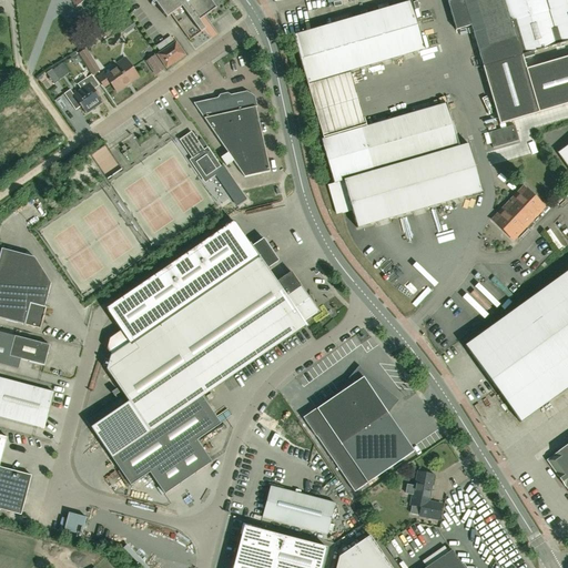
[(152,0),(166,18),(171,16),(190,41),(205,30),(199,21),(216,8),(210,0),(152,0)]
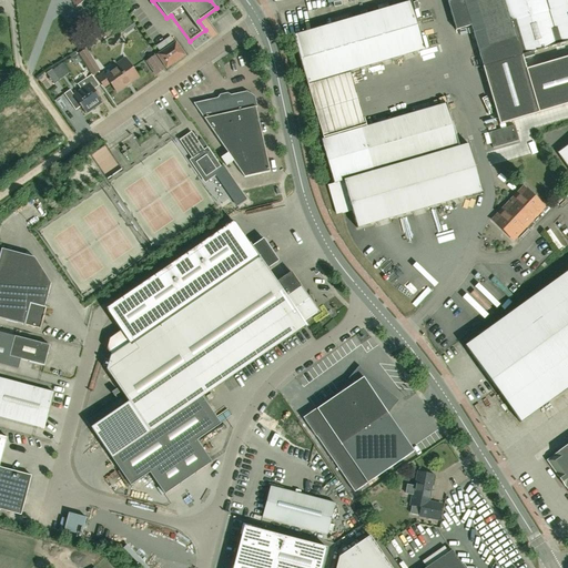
[(567,0),(456,0),(447,2),(456,31),(470,27),(483,68),(487,81),(492,95),(499,124),(524,118),(537,113),(538,113),(538,112),(567,103),(567,58),(527,70),(523,58),(534,56),(534,52),(567,42),(567,0)]
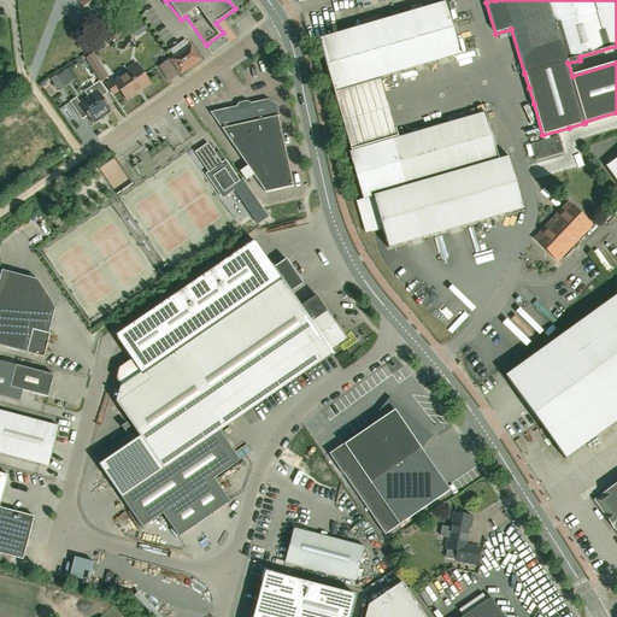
[(482,48),(462,54),(462,52),(482,46),(470,6),(450,12),(447,3),(318,40),(334,92),(454,57),(457,64),(485,56),(482,48)]
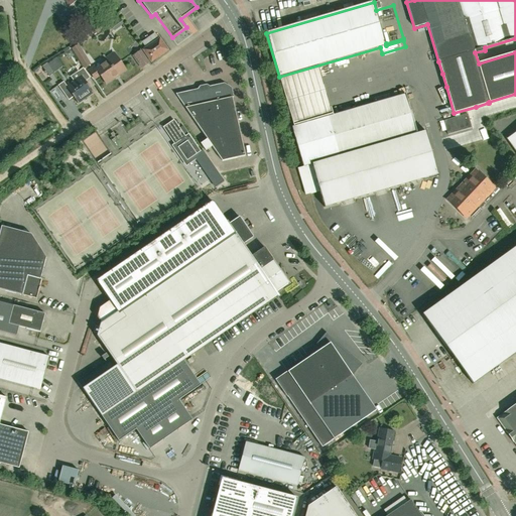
[(151,60),(167,50),(159,39),(144,49),(151,60)]
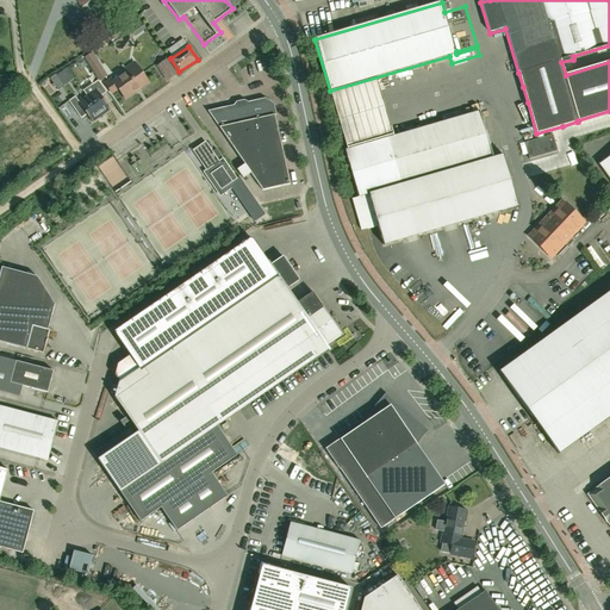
[(106,76),(92,54),(86,57),(100,80),(106,76)]
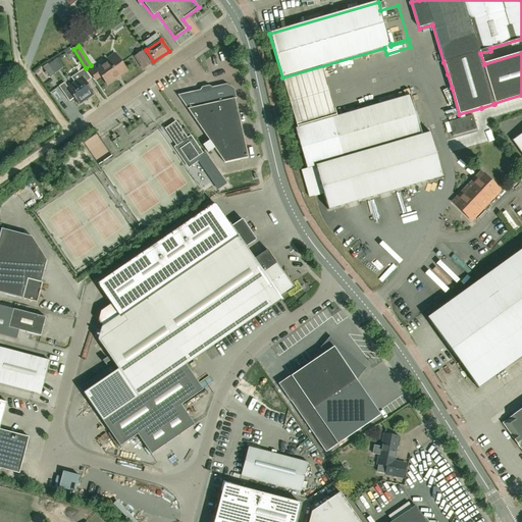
[(106,64),(117,77),(127,71),(114,53),(104,61),(106,64)]
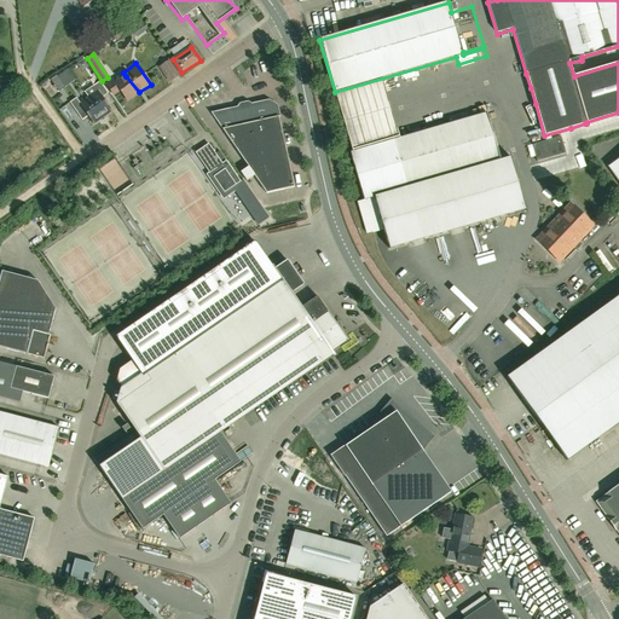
[(58,92),(64,87),(57,76),(51,80),(58,92)]
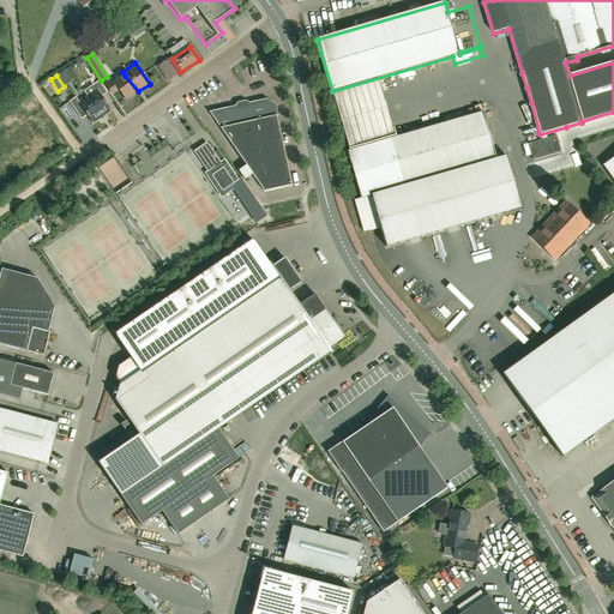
[(125,76),(115,83),(113,79),(106,84),(113,94),(119,89),(126,100),(138,91),(125,76)]
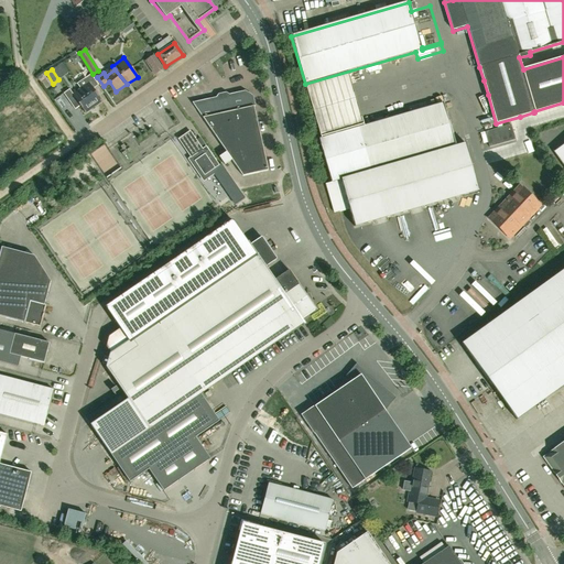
[(77,84),(82,90),(94,108),(101,101),(98,97),(93,89),(98,86),(98,85),(91,74),(85,78),(77,84)]
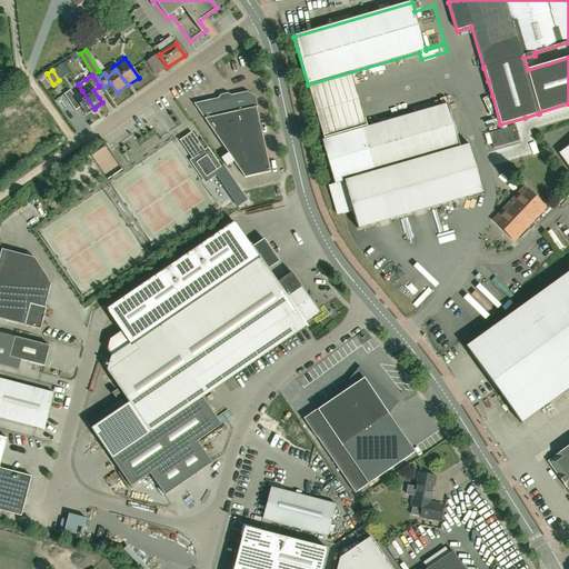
[(86,115),(95,109),(82,91),(75,96),(70,90),(65,93),(76,110),(81,107),(86,115)]
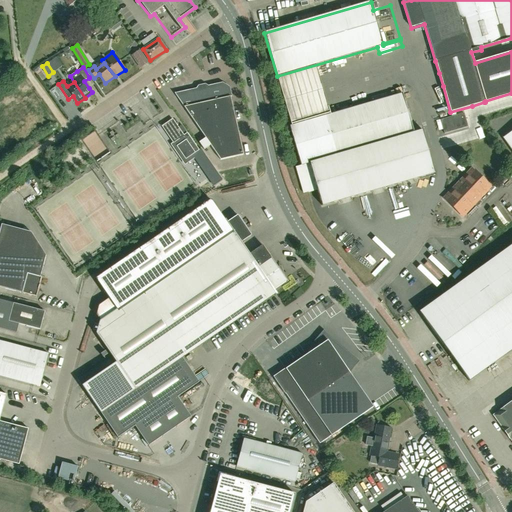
[(190,115),(233,110),(230,97),(232,97),(232,96),(230,96),(230,95),(228,88),(222,84),(207,87),(205,86),(204,88),(200,89),(199,88),(198,90),(178,94),(176,94),(175,93),(174,93),(190,115)]
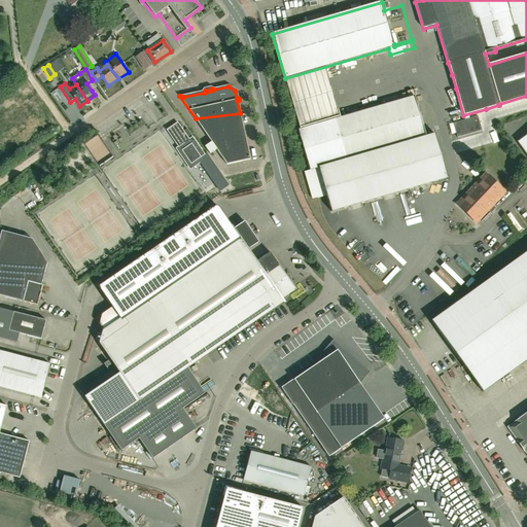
[(415,97),(335,119),(299,131),(310,171),(319,168),(331,212),(448,178),(435,134),(426,137),(415,97)]
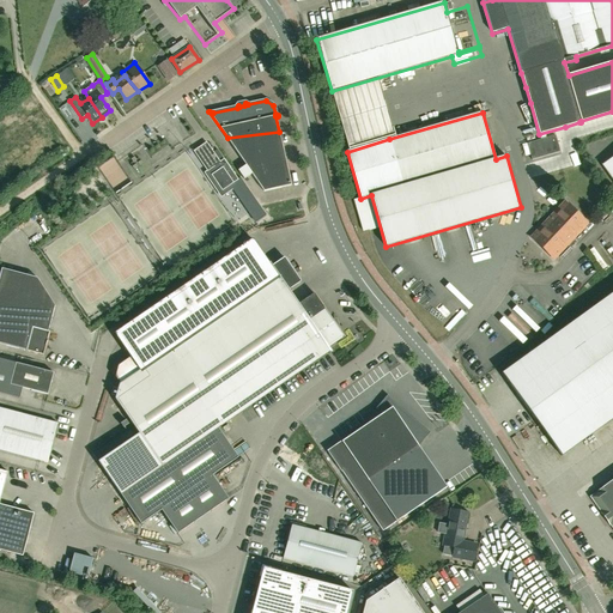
[(291,186),(279,132),(228,138),(246,165),(238,170),(244,180),(252,174),(263,192),(291,186)]
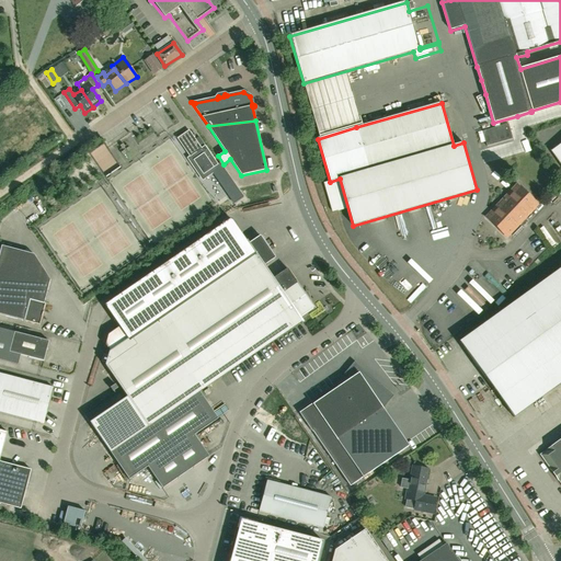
[(508,125),(483,132),(487,146),(513,139),(508,125)]
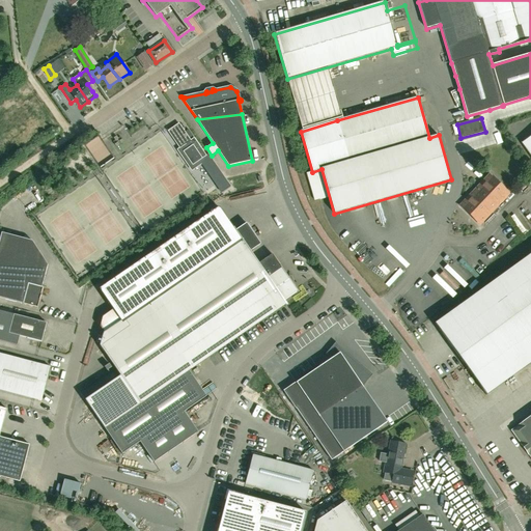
[(193,165),(199,161),(206,156),(194,138),(190,140),(178,123),(169,131),(193,165)]
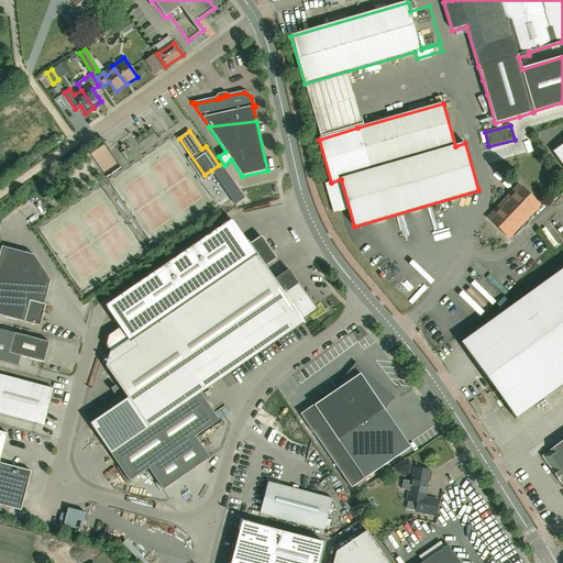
[(562,144),(554,151),(562,163),(562,269),(462,343),(516,419),(562,384),(562,144)]
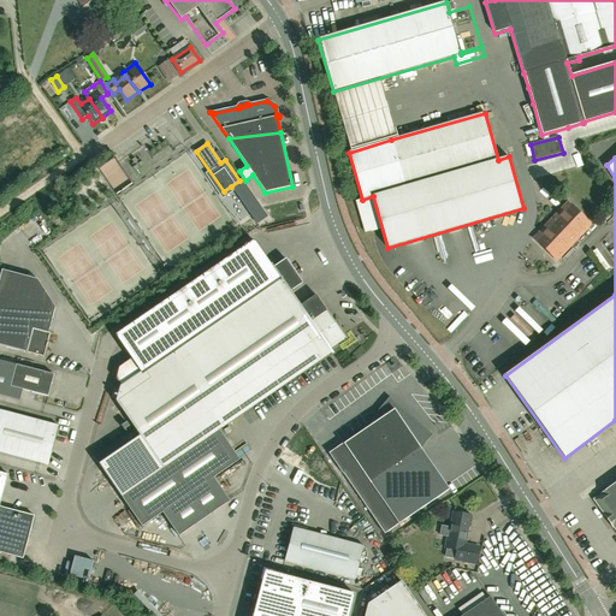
[(114,189),(130,181),(120,159),(104,166),(114,189)]
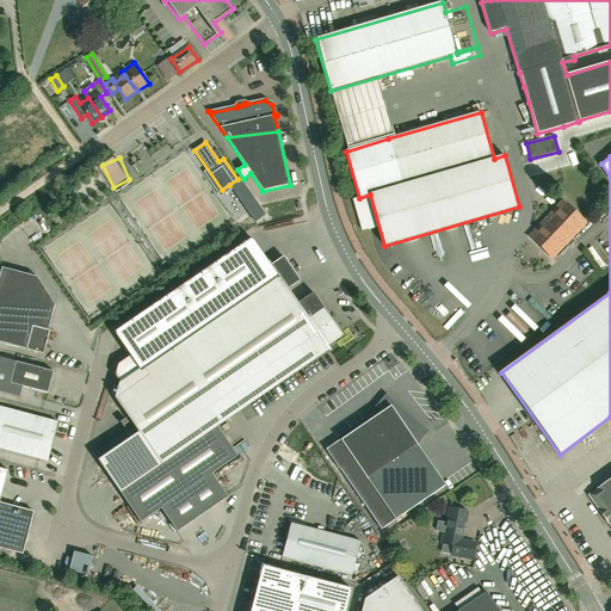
[(232,213),(239,208),(229,193),(222,198),(232,213)]
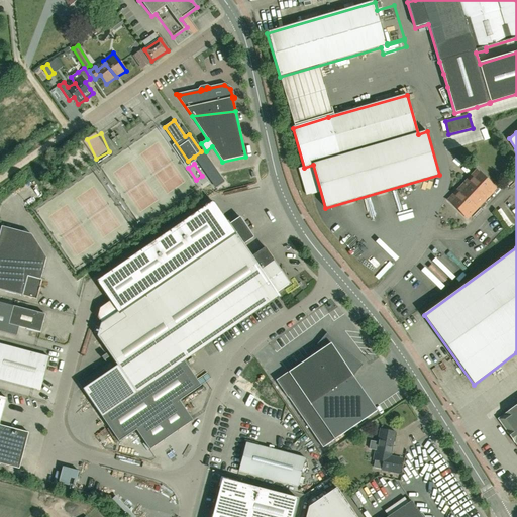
[(467,218),(495,188),(477,171),(448,201),(467,218)]
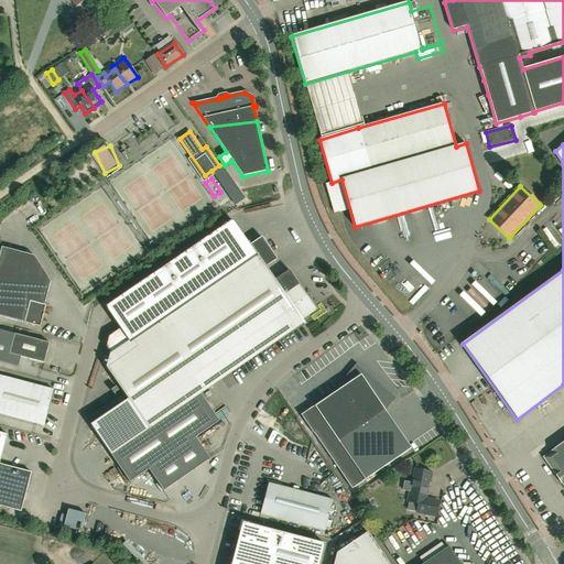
[(231,218),(104,306),(129,342),(110,354),(106,367),(128,399),(90,425),(129,483),(149,469),(163,491),(210,459),(195,437),(219,421),(201,393),(304,323),(302,320),(316,310),(290,271),(275,281),(257,255),(231,218)]
